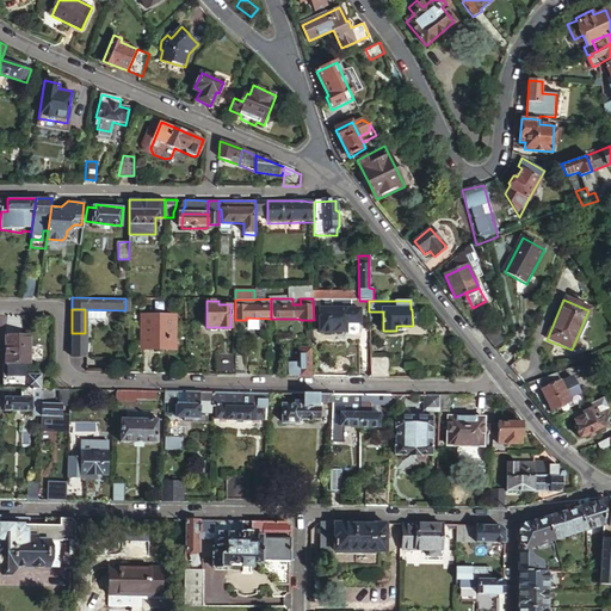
[(359,333),(359,312),(319,312),(319,333),(344,333),(349,338),(355,338),(359,333)]
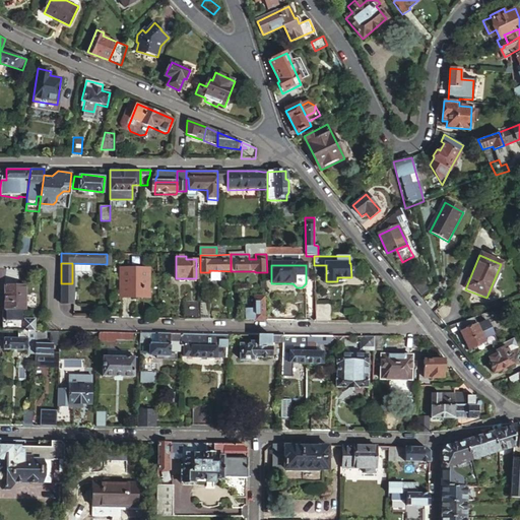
[(147,296),(147,269),(120,268),(121,295),(147,296)]
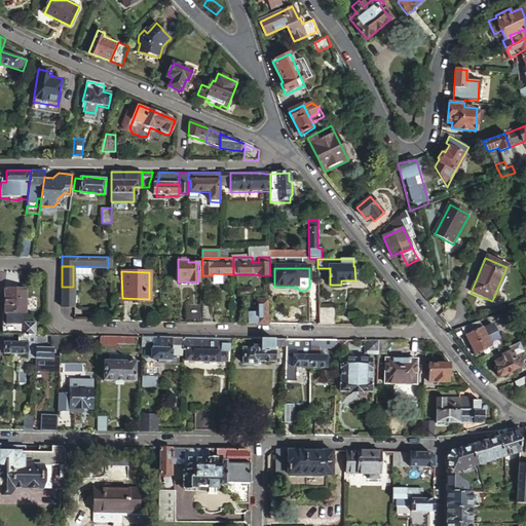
[(61,306),(73,306),(73,288),(73,287),(62,287),(61,306)]
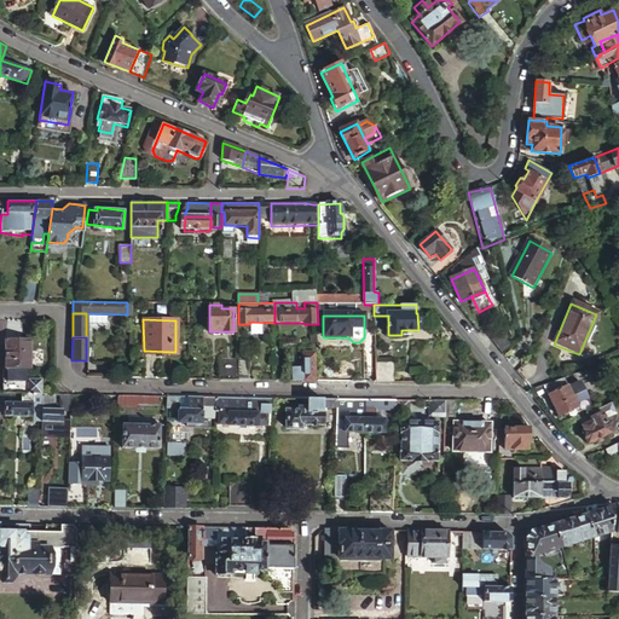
[(7,366),(29,368),(30,341),(9,340),(7,366)]
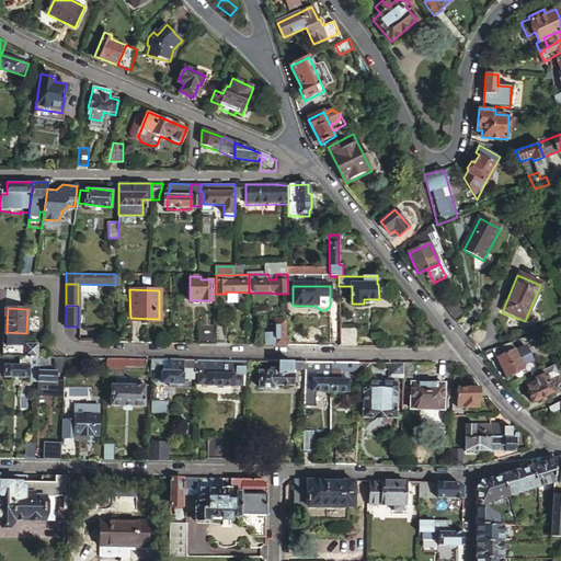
[(319,346),(329,346),(329,319),(319,319),(319,346)]
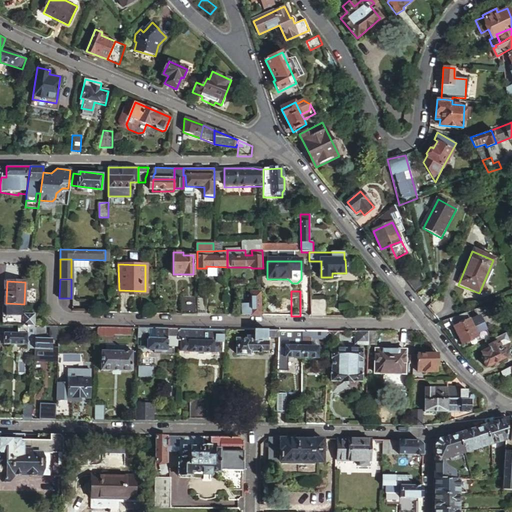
[(251,315),(260,315),(260,292),(251,292),(251,315)]
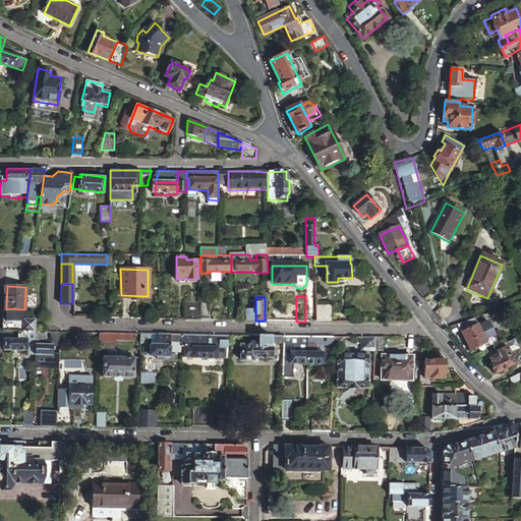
[(200,303),(200,301),(184,301),(184,319),(200,319),(200,303)]
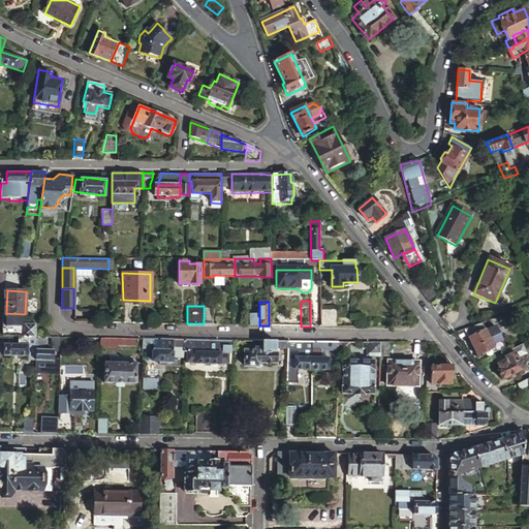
[(204,308),(204,323),(212,324),(212,308),(204,308)]
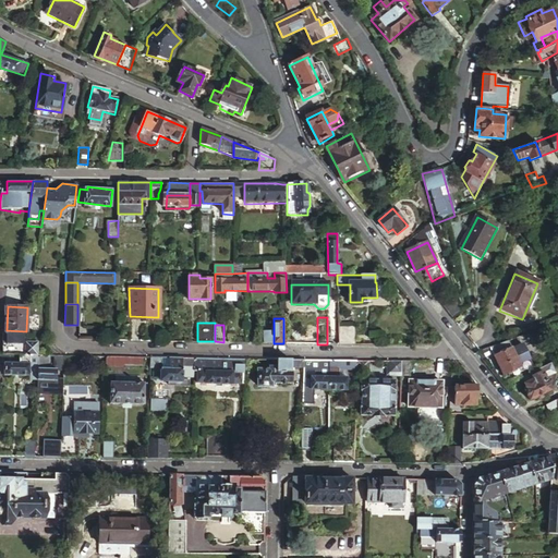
[(338,326),(338,344),(355,346),(355,326),(338,326)]
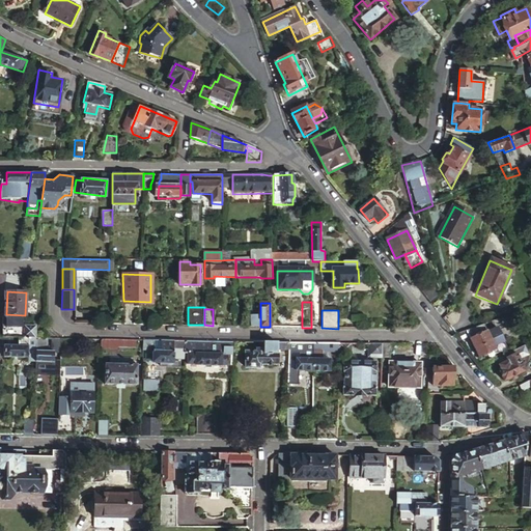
[(36,325),(24,325),(23,336),(35,337),(36,325)]
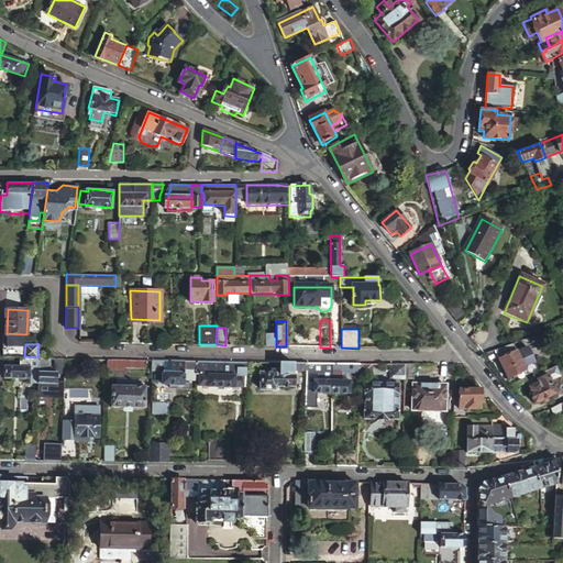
[(516,352),(512,345),(494,352),(508,379),(525,371),(523,368),(536,364),(527,346),(516,352)]
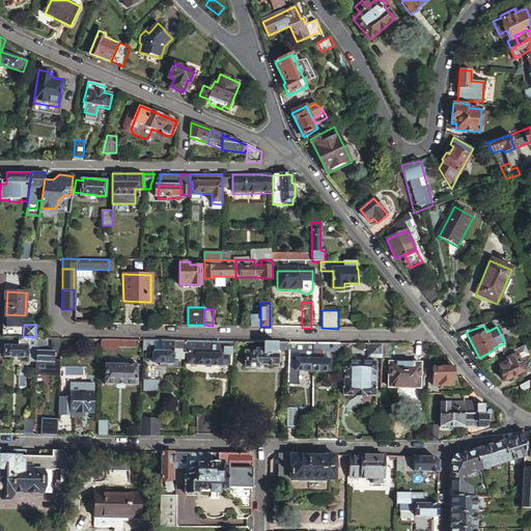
[(35,337),(23,336),(18,336),(18,342),(3,342),(3,354),(27,354),(27,361),(35,361),(36,346),(36,337),(35,337)]
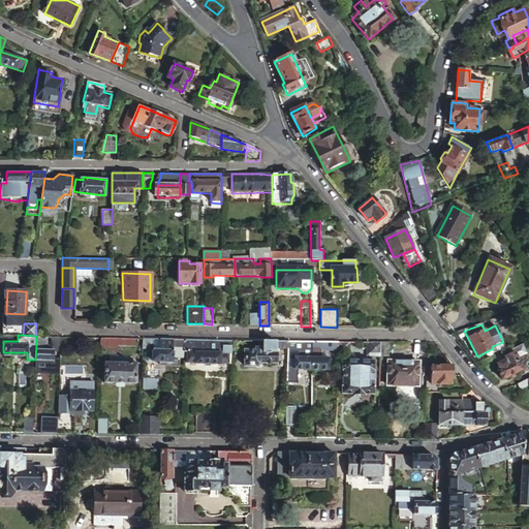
[(45,345),(45,336),(36,336),(36,345),(35,360),(53,360),(54,348),(51,348),(50,345),(45,345)]
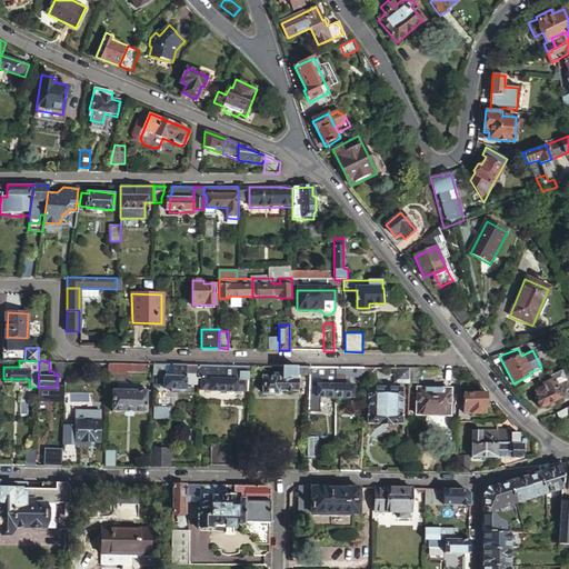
[(147,363),(107,362),(107,373),(130,373),(130,371),(147,371),(147,363)]
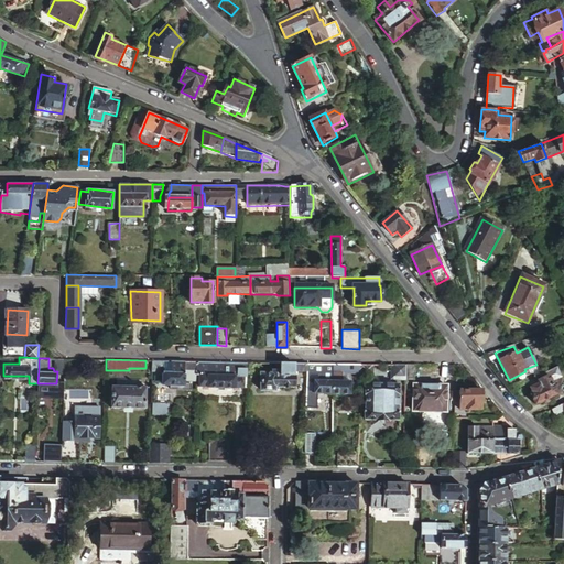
[(195,370),(196,360),(160,360),(160,372),(163,372),(163,384),(171,386),(171,390),(184,390),(184,389),(192,390),(192,383),(184,382),(185,370),(195,370)]
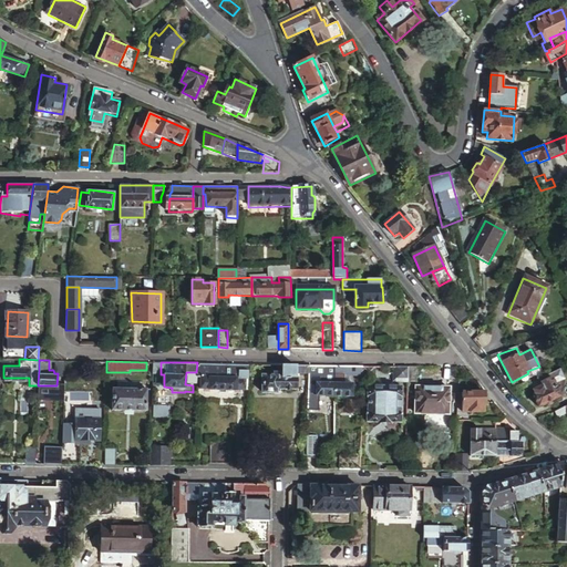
[(247,363),(197,362),(196,372),(196,378),(200,379),(200,389),(208,390),(208,392),(236,392),(236,391),(244,391),(245,379),(247,379),(247,375),(247,363)]
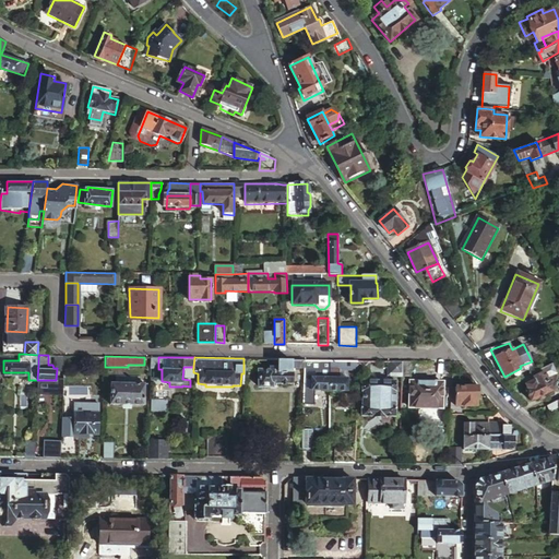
[(304,369),(304,359),(276,359),(276,368),(269,368),(270,371),(259,370),(258,387),(271,387),(271,384),(290,384),(292,369),(304,369)]
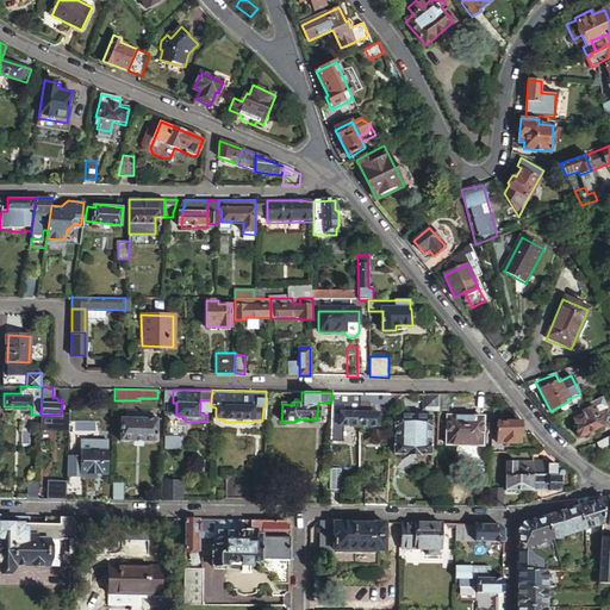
[(361,393),(331,392),(331,403),(330,447),(343,446),(344,429),(360,430),(361,393)]
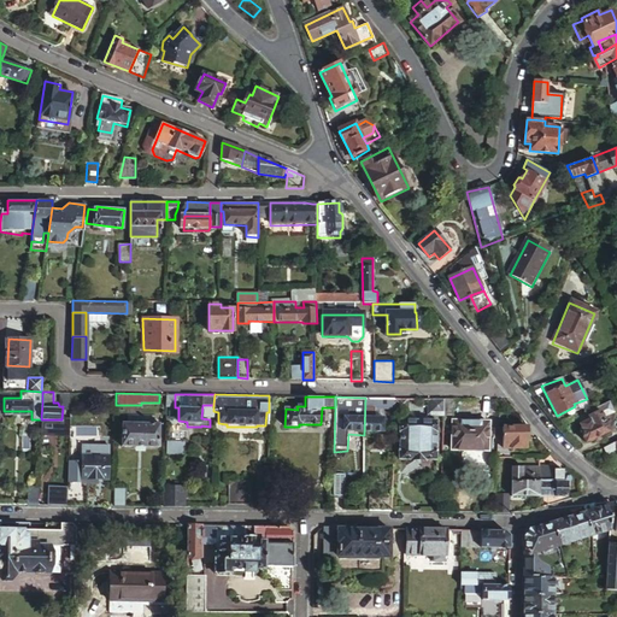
[(394,398),(365,398),(364,435),(364,440),(366,442),(368,442),(374,442),(375,441),(375,440),(376,436),(383,435),(385,421),(374,419),(375,410),(394,411),(394,398)]
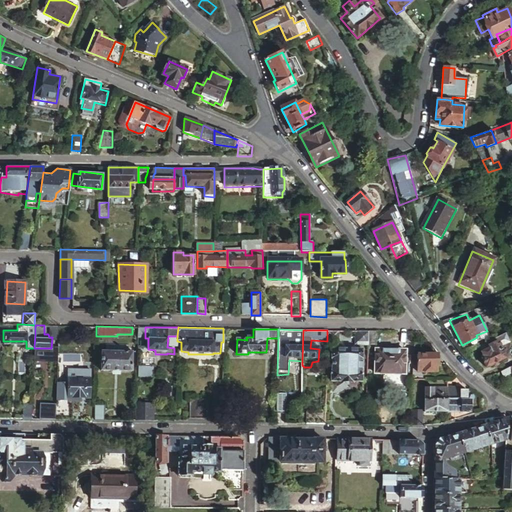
[(338,331),(327,330),(327,341),(327,342),(337,342),(338,331)]
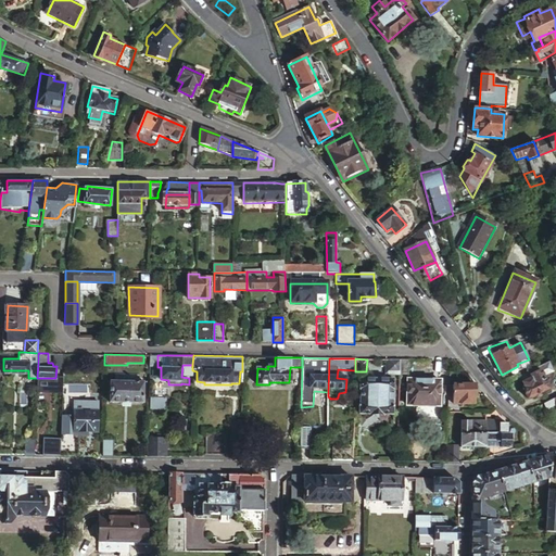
[(401,359),(389,359),(388,375),(400,375),(400,374),(401,359)]
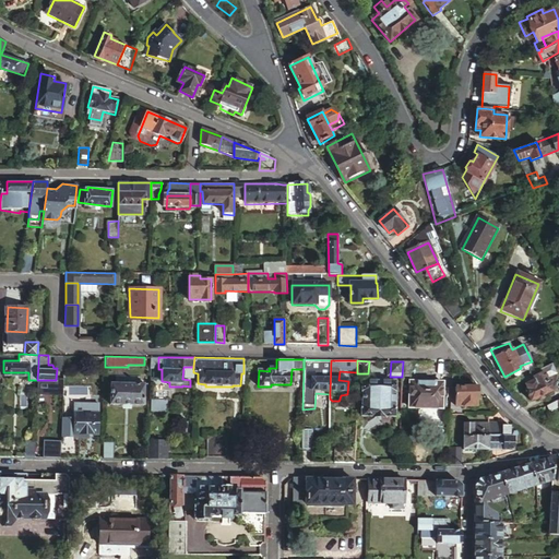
[(413,361),(403,361),(402,376),(412,377),(413,361)]
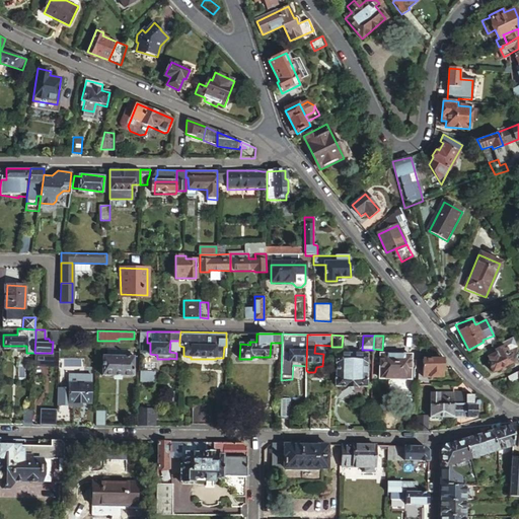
[(518,348),(511,337),(485,351),(488,357),(486,358),(488,361),(486,362),(491,373),(512,363),(507,353),(518,348)]
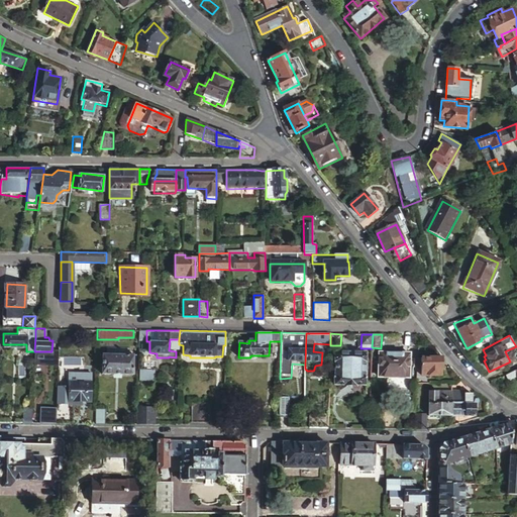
[(225,342),(225,345),(225,362),(235,362),(235,353),(234,353),(234,342),(225,342)]
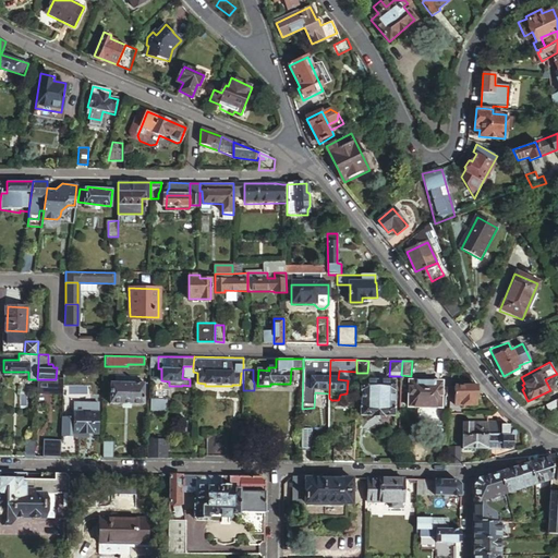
[(395,415),(395,380),(363,379),(362,415),(395,415)]
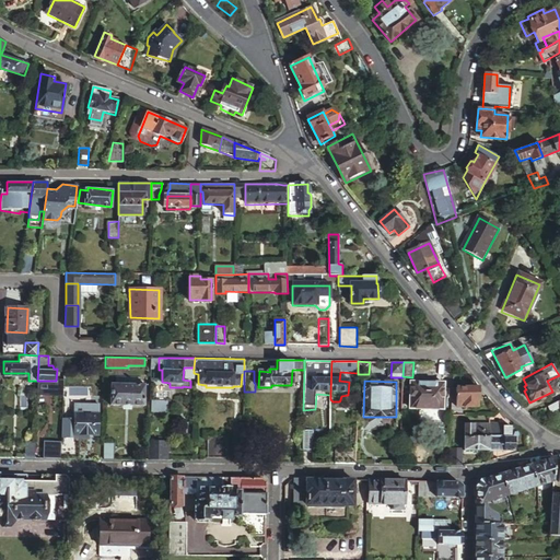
[(144,415),(144,383),(112,382),(112,415),(144,415)]
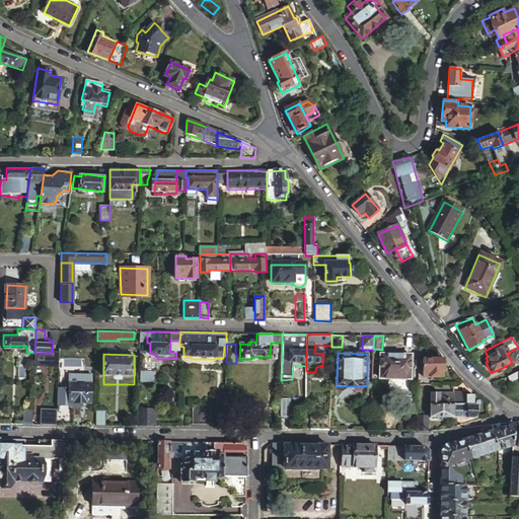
[(412,361),(412,357),(381,356),(381,380),(412,381),(412,375),(416,375),(417,362),(412,361)]
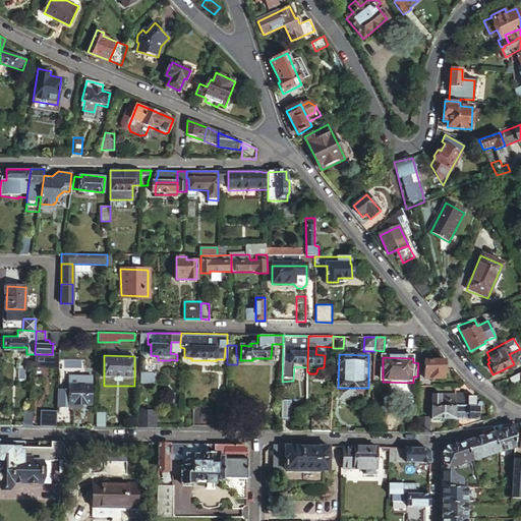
[(441,373),(445,373),(445,362),(425,361),(425,379),(441,380),(441,373)]
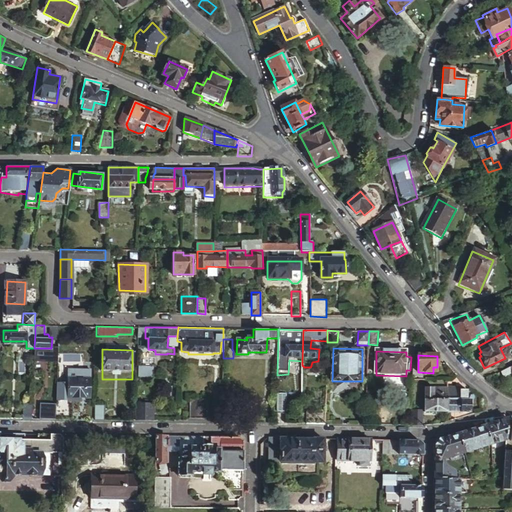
[(511,365),(500,372),(502,376),(504,375),(505,377),(509,374),(508,372),(509,371),(511,377),(511,365)]
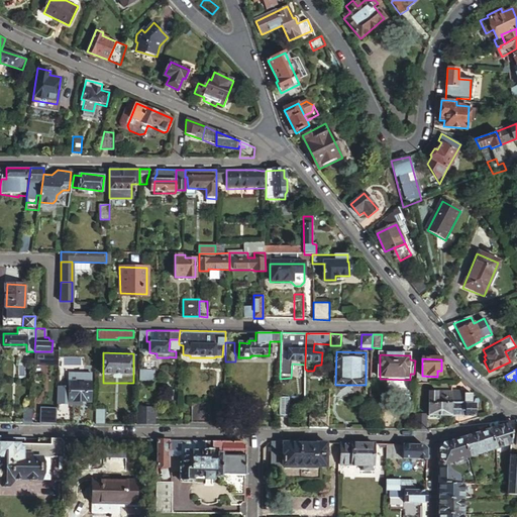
[(92,402),(93,373),(71,373),(71,405),(84,406),(84,402),(92,402)]
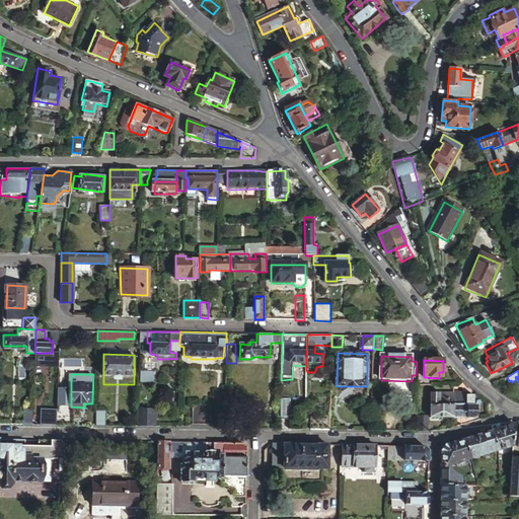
[(453,396),(453,418),(475,419),(476,405),(473,405),(474,396),(466,396),(466,393),(453,392),(453,396)]
